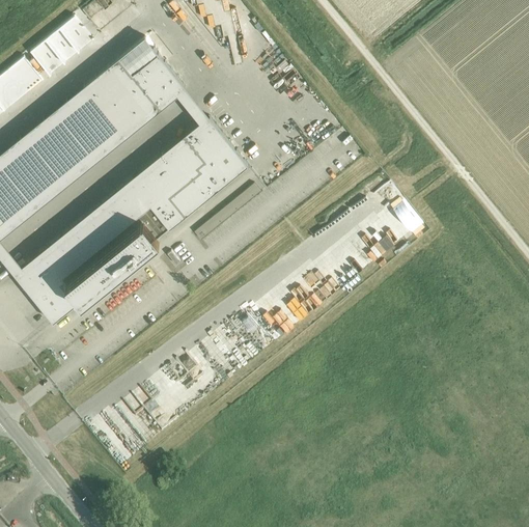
[(82,14),(73,18),(78,28),(87,24),(82,14)]
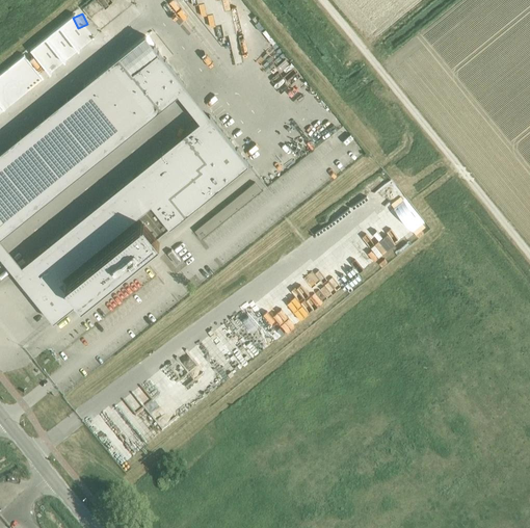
[(183,88),(142,38),(82,88),(123,138),(183,88)]
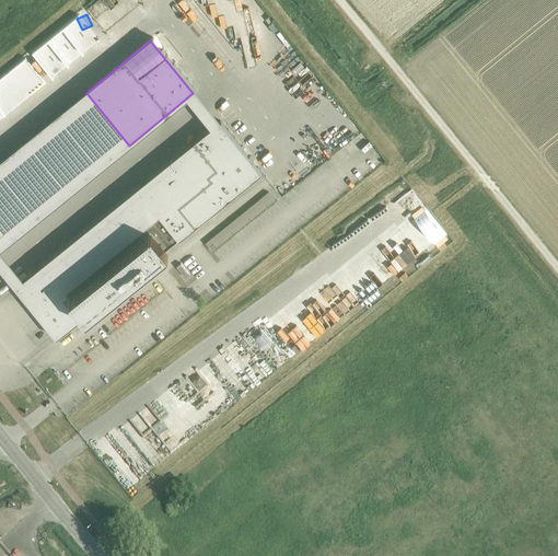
[(22,65),(30,73),(39,65),(31,56),(22,65)]
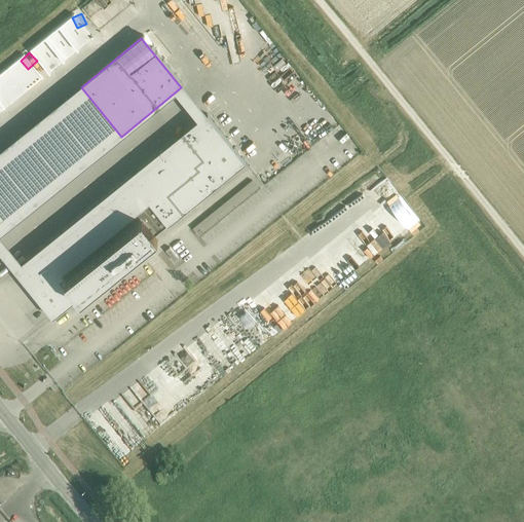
[(265,70),(269,75),(276,69),(272,64),(265,70)]
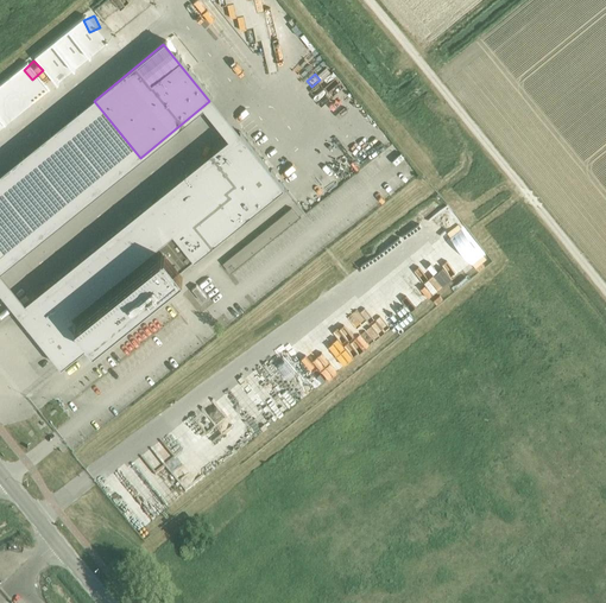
[(39,78),(35,81),(42,93),(46,90),(39,78)]
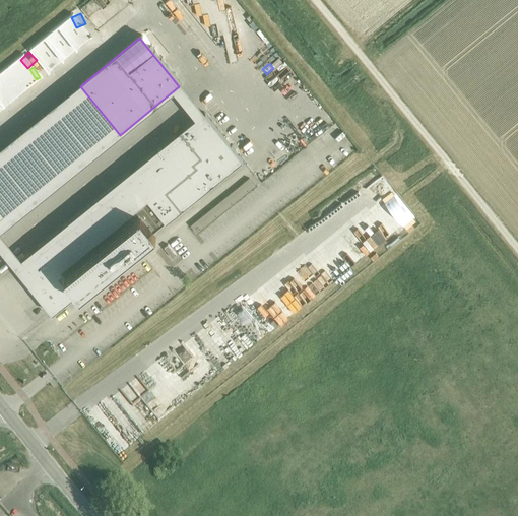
[(288,93),(298,86),(295,82),(284,89),(288,93)]
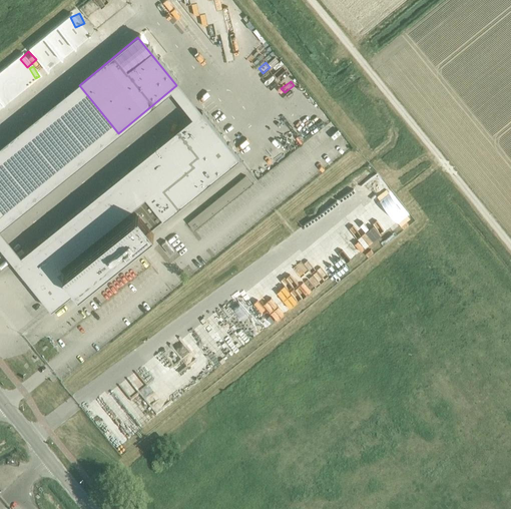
[(237,161),(200,115),(12,267),(49,313),(237,161)]
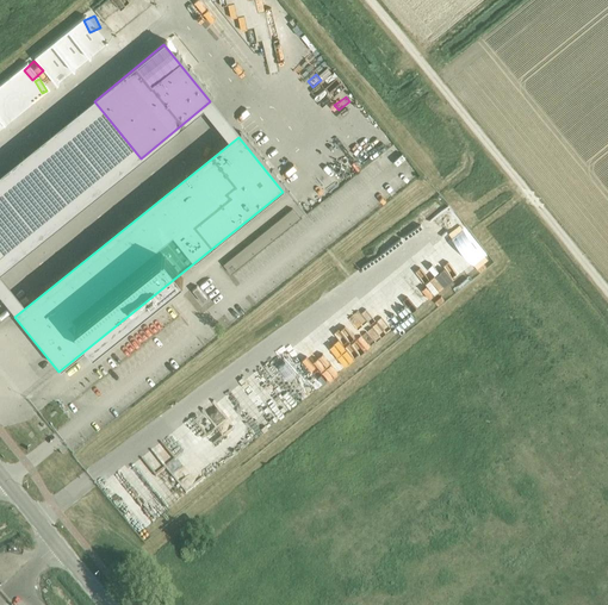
[(327,182),(321,187),(330,198),(335,193),(327,182)]
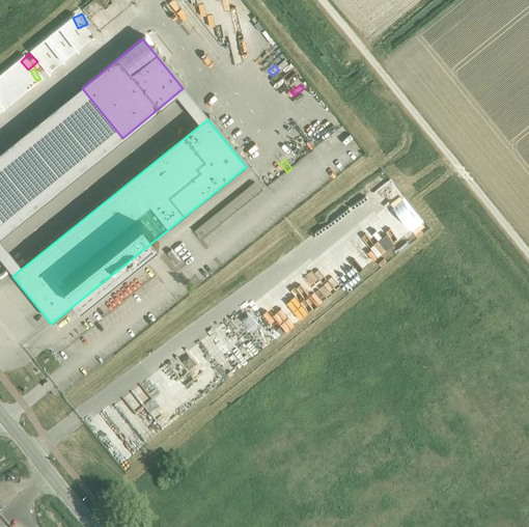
[(201,239),(244,209),(237,200),(194,230),(201,239)]
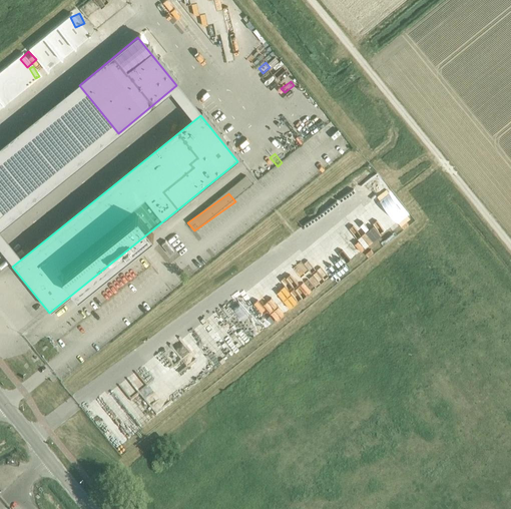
[(0,227),(12,218),(0,203),(0,227)]
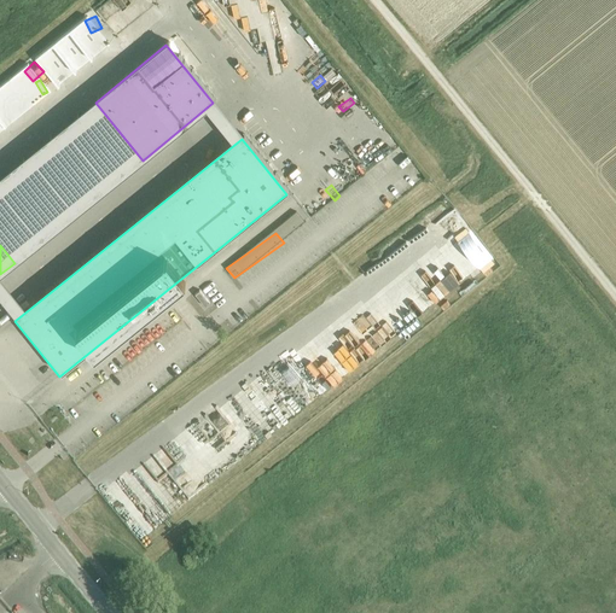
[(203,291),(196,295),(204,310),(211,307),(203,291)]
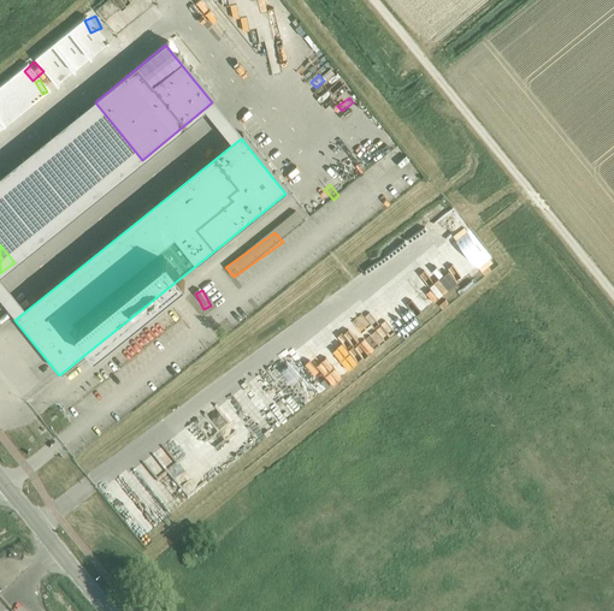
[(296,413),(316,397),(289,366),(281,373),(295,389),(293,391),(296,396),(282,408),(290,417),(296,413)]
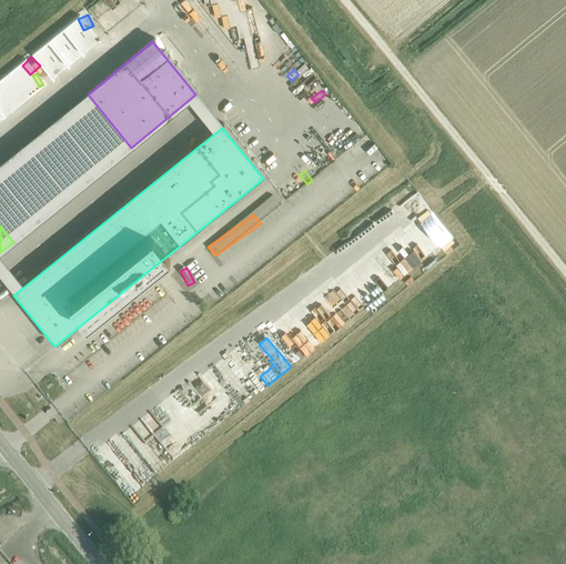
[(107,473),(129,501),(137,493),(130,485),(133,483),(119,465),(122,463),(108,445),(98,453),(111,469),(107,473)]
